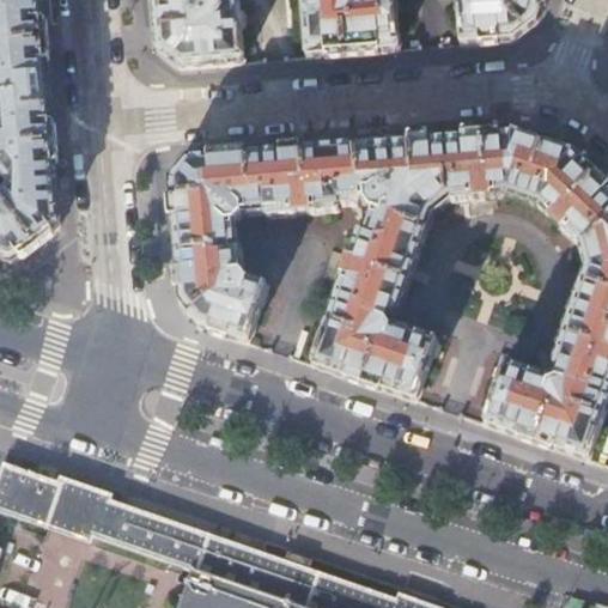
[(0,177),(4,182),(4,187),(0,189),(0,256),(8,260),(55,223),(49,145),(40,36),(36,0),(0,0),(0,177)]
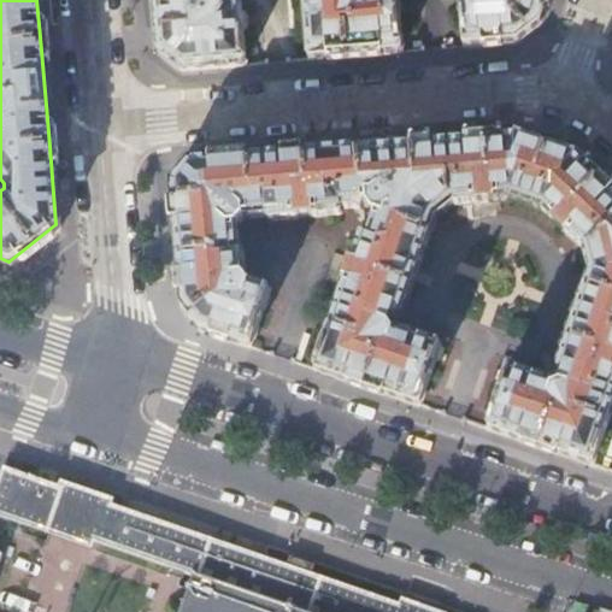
[(178,66),(243,60),(240,0),(224,0),(223,1),(221,0),(151,0),(152,10),(156,46),(178,66)]
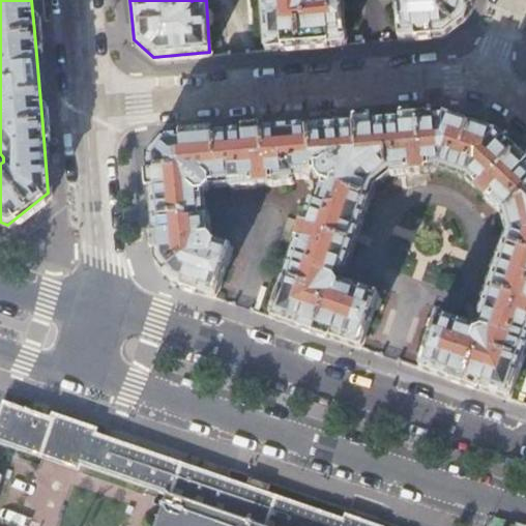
[(257,0),(261,48),(343,40),(338,0),(391,0),(396,36),(416,33),(441,32),(461,17),(467,0),(257,0)]
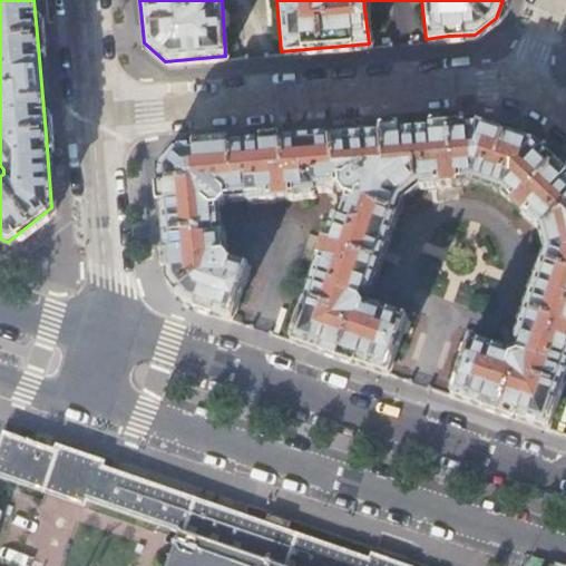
[(565,169),(530,137),(499,127),(475,118),(435,122),(349,129),(261,137),(186,143),(173,144),(155,166),(157,189),(162,251),(164,280),(182,302),(199,308),(228,318),(246,263),(232,257),(227,257),(223,252),(225,246),(224,227),(220,227),(217,206),(224,198),(245,196),(246,198),(247,199),(313,195),(314,193),(314,188),(323,187),(333,189),(334,186),(339,186),(344,193),(342,197),(339,197),(338,207),(334,216),(330,215),(328,216),(286,338),(384,371),(403,314),(402,312),(369,301),(366,305),(360,303),(357,295),(359,290),(361,290),(369,285),(399,198),(417,186),(468,182),(496,192),(534,227),(542,249),(511,334),(515,343),(517,343),(514,351),(508,354),(501,352),(503,351),(500,348),(501,347),(468,335),(465,337),(446,392),(545,426),(565,363),(565,169)]
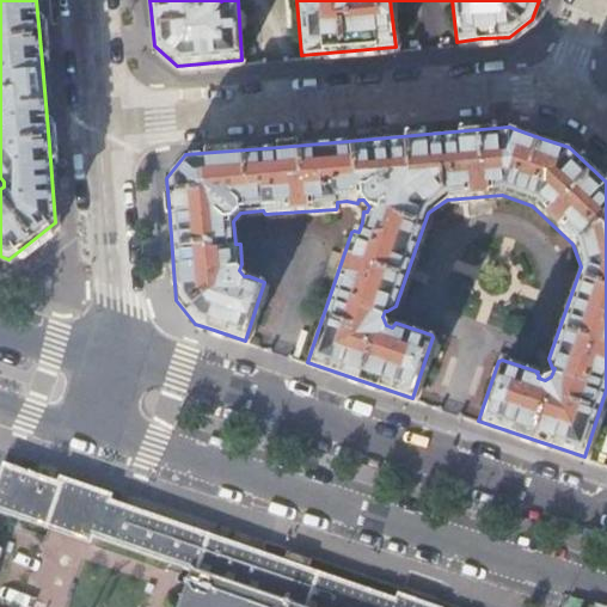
[(437,606),(440,604),(418,596),(394,588),(392,594),(151,510),(98,494),(0,460),(0,508),(87,539),(90,532),(188,565),(173,606),(437,606)]
